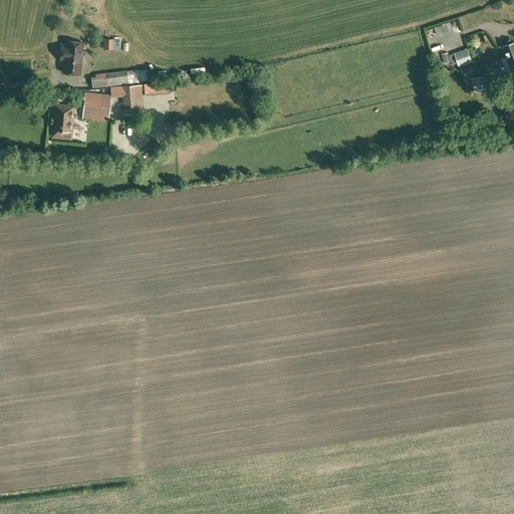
[(447,24),(435,27),(436,33),(448,30),(447,24)]
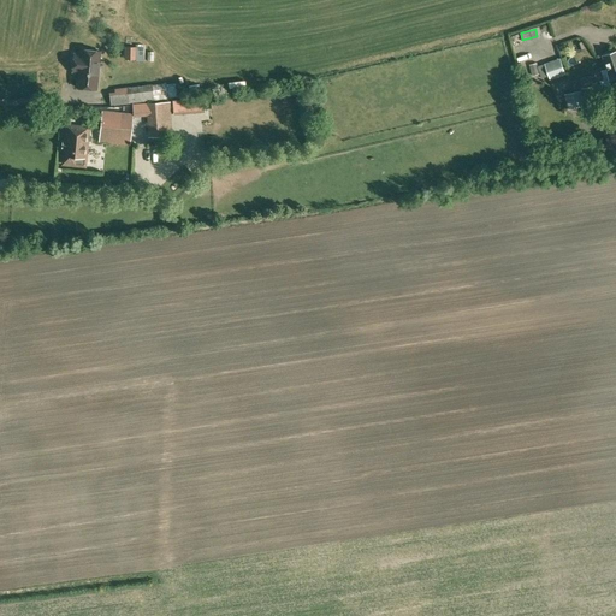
[(124,60),(135,60),(135,61),(143,61),(143,47),(136,47),(125,46),(124,60)]
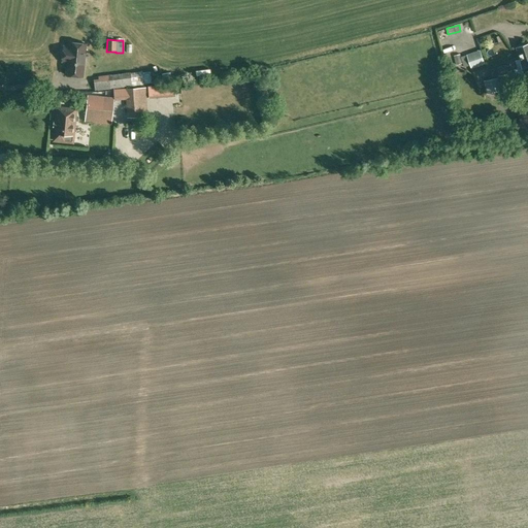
[(66,74),(83,76),(86,43),(69,42),(69,46),(63,46),(63,47),(62,48),(62,53),(63,54),(62,61),(67,62),(66,74)]
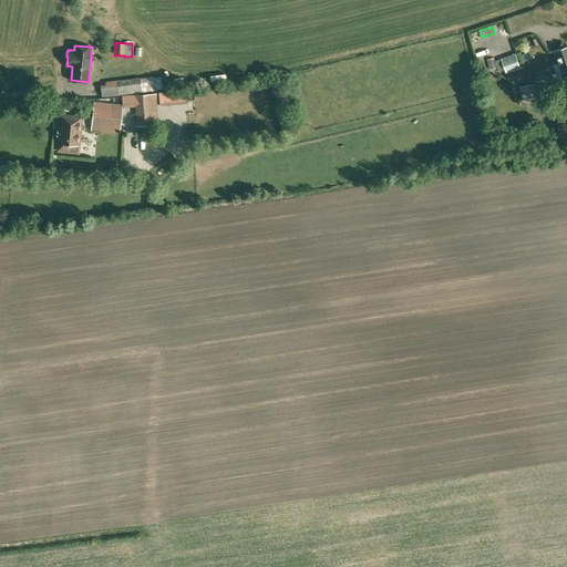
[(566,47),(555,51),(558,63),(562,72),(566,71),(566,47)]
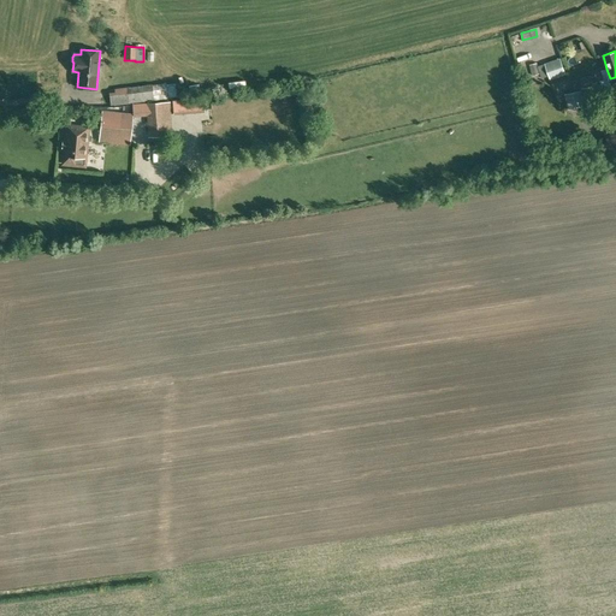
[(544,63),(550,80),(564,75),(558,57),(544,63)]
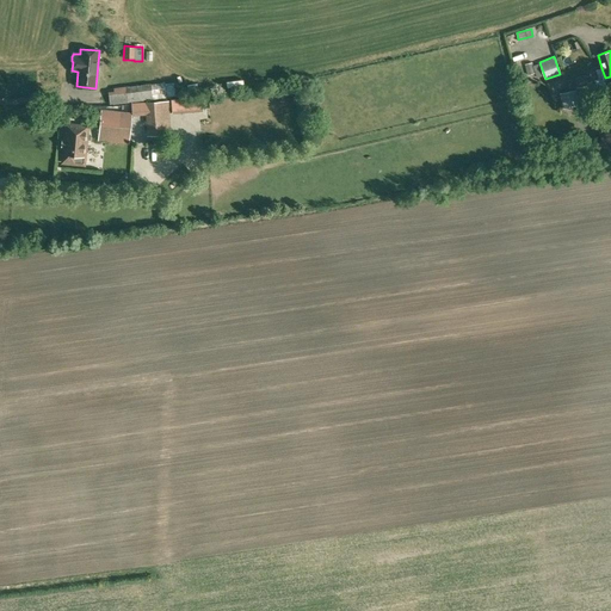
[(588,82),(587,75),(576,78),(579,86),(588,82)]
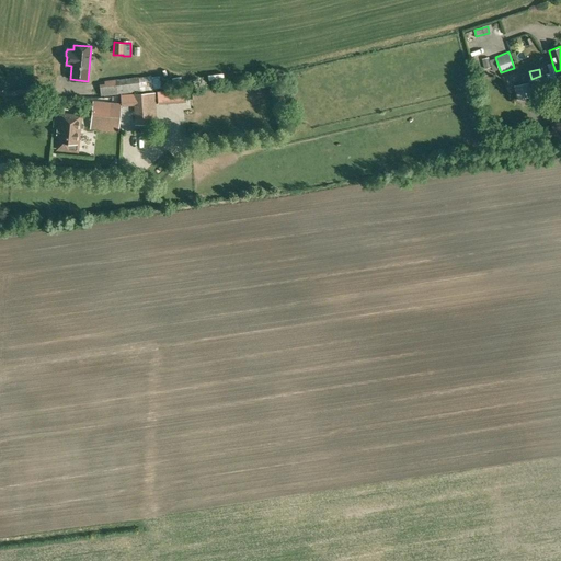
[(556,71),(547,73),(547,75),(548,75),(550,82),(558,80),(559,81),(560,80),(560,70),(556,71)]
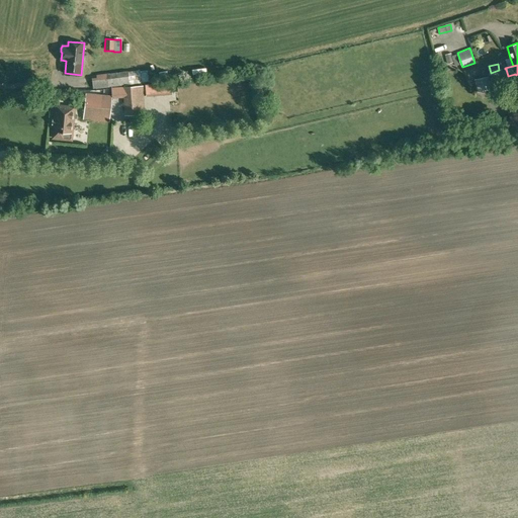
[(93,89),(140,83),(148,82),(147,73),(139,74),(139,70),(96,75),(96,77),(91,78),(93,89)]
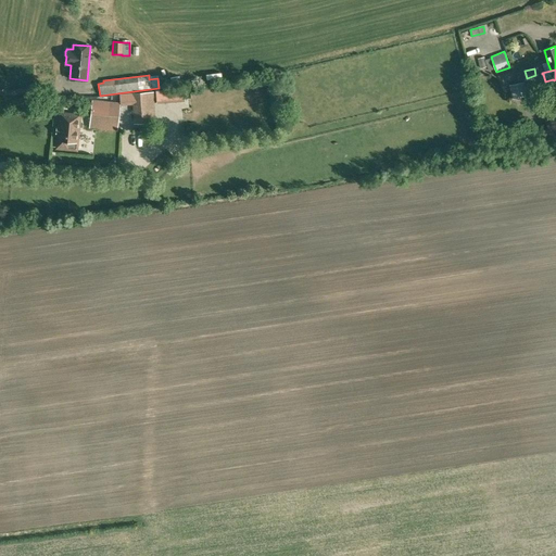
[(540,96),(536,78),(525,80),(525,81),(509,86),(513,100),(528,96),(529,99),(540,96)]
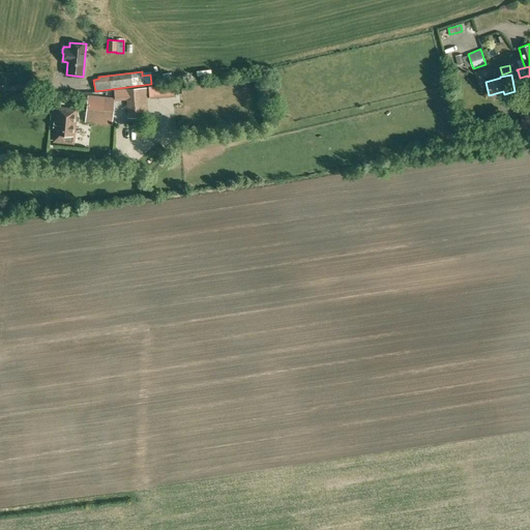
[(149,88),(150,98),(177,96),(176,86),(149,88)]
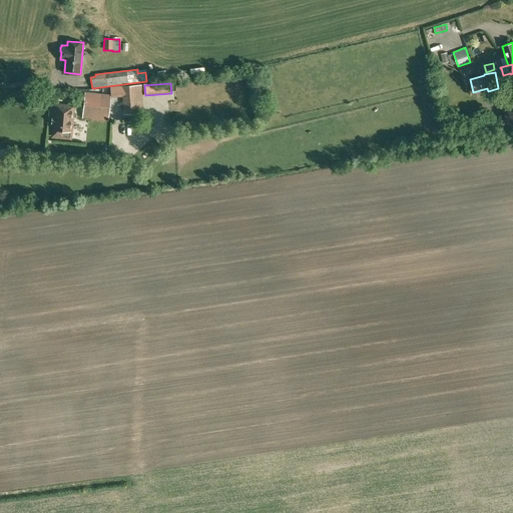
[(142,87),(111,89),(111,96),(123,95),(124,116),(144,114),(142,87)]
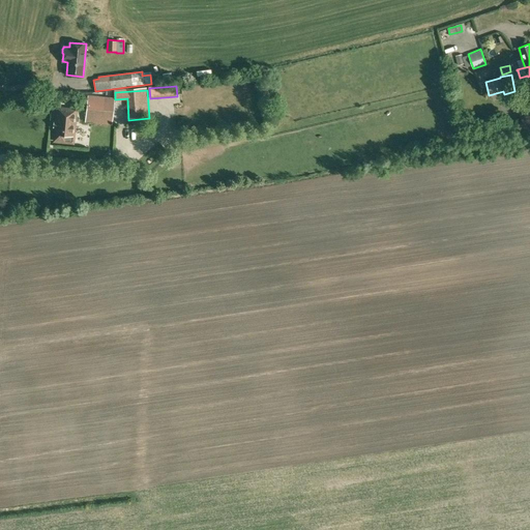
[(86,114),(87,114),(112,116),(114,98),(88,96),(86,114)]
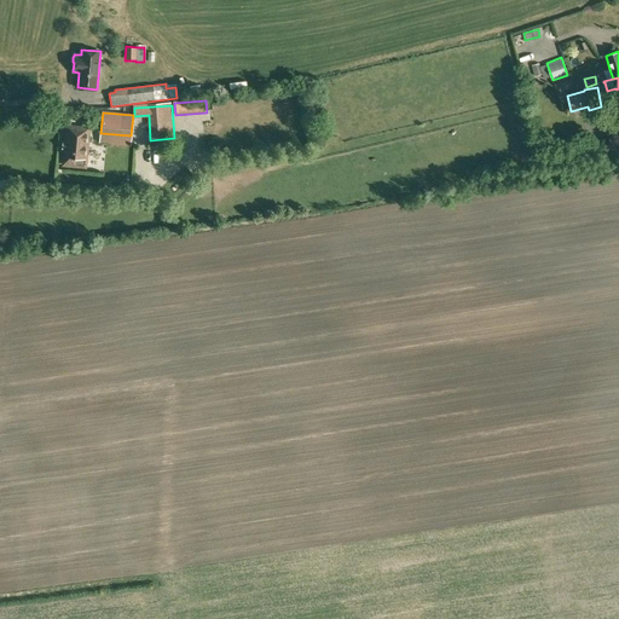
[(86,167),(86,157),(88,137),(86,136),(87,127),(68,125),(65,149),(64,149),(63,165),(86,167)]
